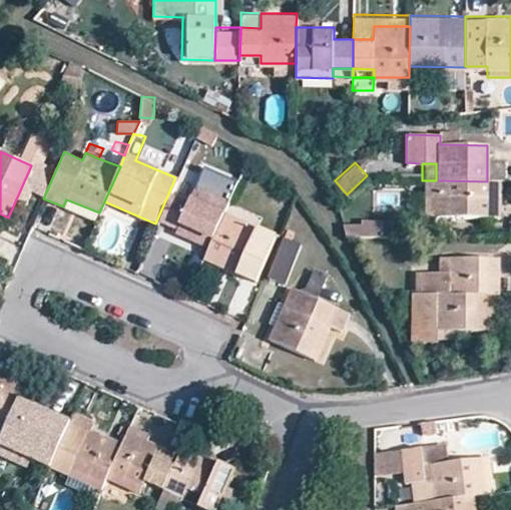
[(219,180),(200,172),(174,233),(206,248),(221,212),(229,192),(216,187),(219,180)]
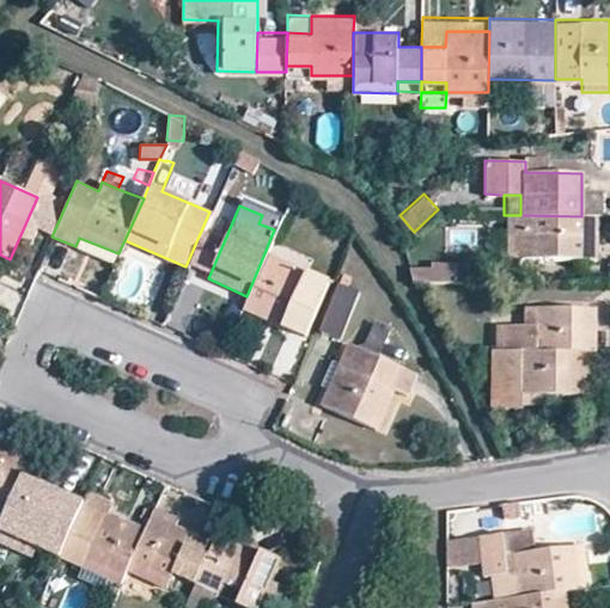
[(581,216),(520,215),(506,215),(506,256),(595,258),(596,216),(581,216)]
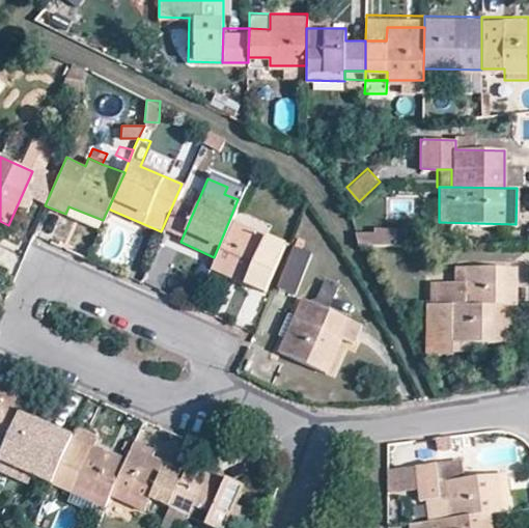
[(229,220),(214,257),(210,268),(262,292),(283,244),(229,220)]
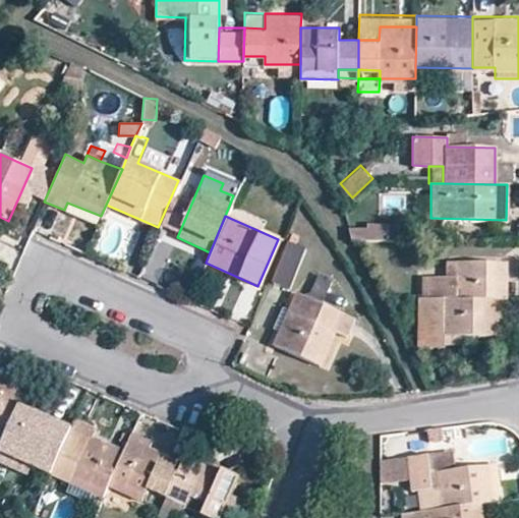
[(392,228),(392,240),(426,240),(426,223),(392,223),(392,228)]
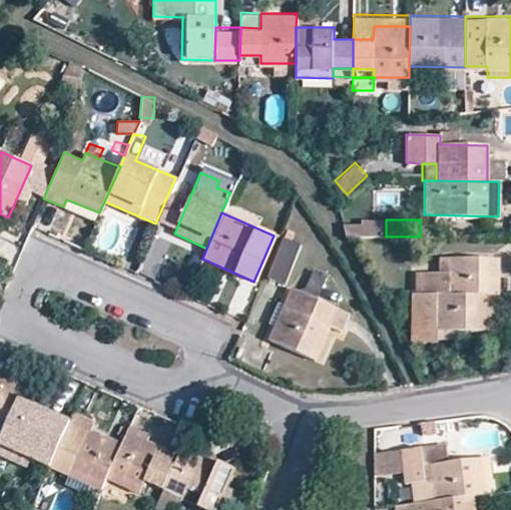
[(368,224),(368,230),(369,236),(386,236),(386,224),(368,224)]
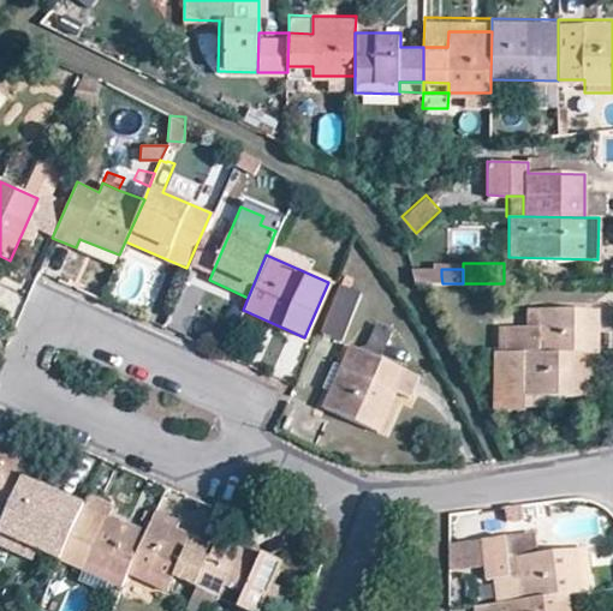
[(329,287),(313,330),(334,339),(352,295),(329,287)]
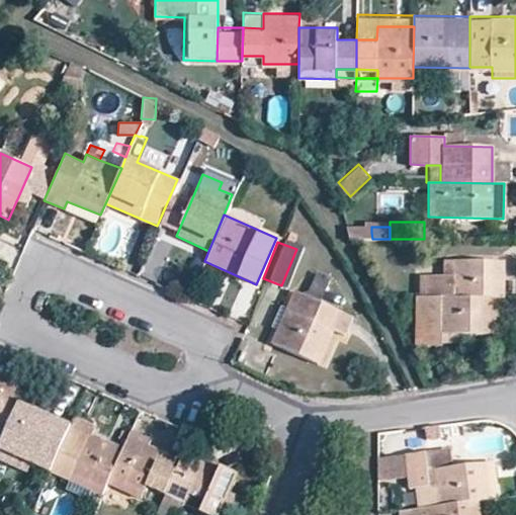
[(414,272),(414,296),(496,296),(502,297),(502,260),(452,260),(451,272),(414,272)]
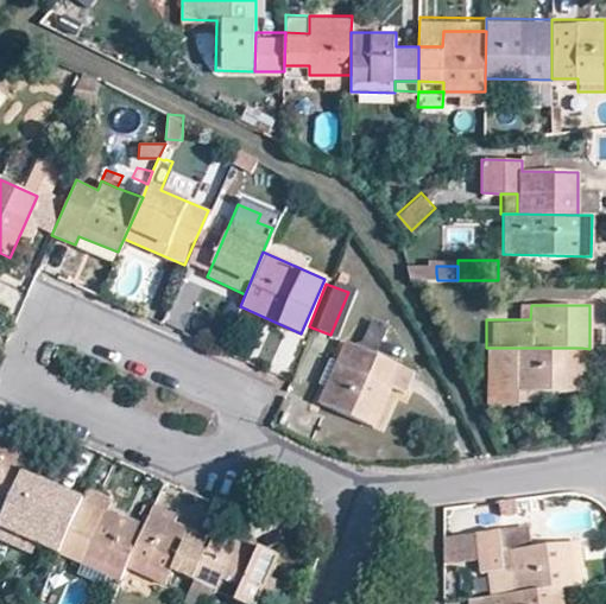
[(371,319),(358,347),(376,354),(387,325),(371,319)]
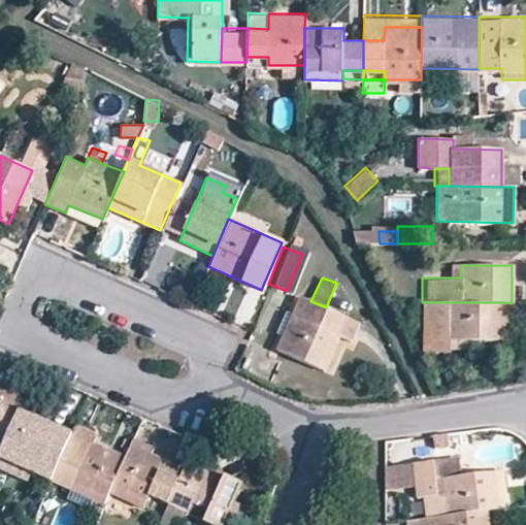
[(310,301),(298,296),(275,349),(332,373),(346,338),(337,335),(335,333),(342,316),(326,307),(310,301)]
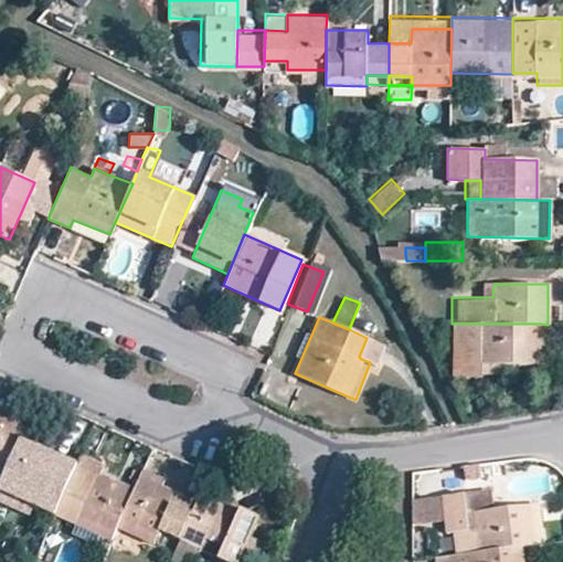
[(541,324),(452,324),(452,374),(479,377),(479,373),(479,363),(501,363),(541,363),(541,324)]
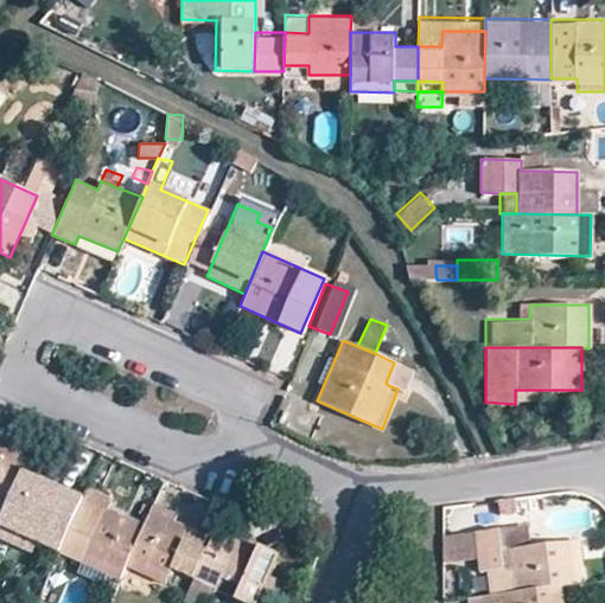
[(412,370),(394,363),(386,383),(388,385),(397,389),(402,391),(412,370)]
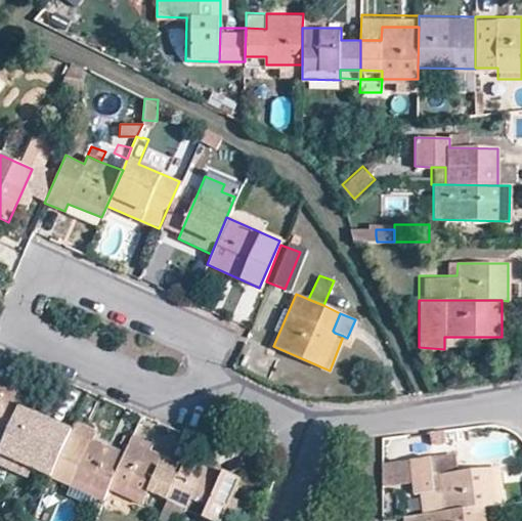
[(465,337),(444,337),(444,346),(464,347),(465,337)]
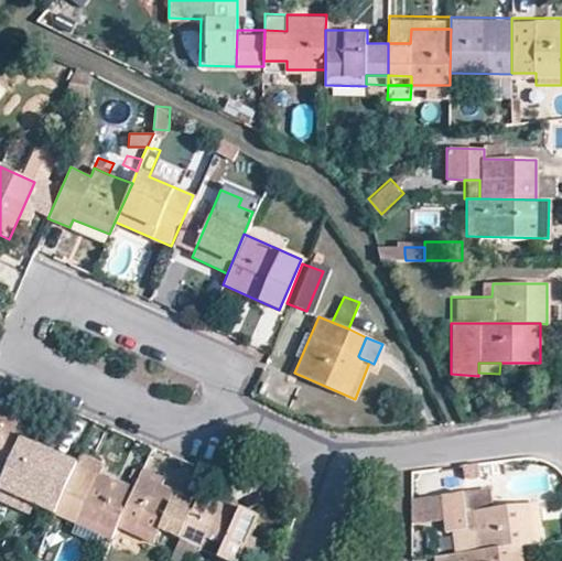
[(0,474),(1,475),(19,437),(23,423),(0,412),(0,474)]
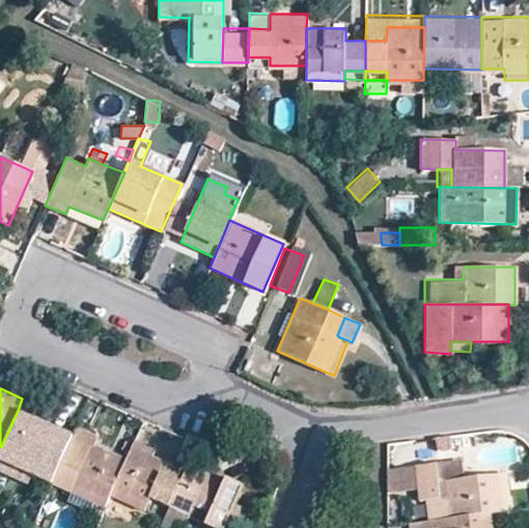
[(70,434),(18,411),(1,447),(0,449),(0,460),(16,467),(50,482),(70,434)]
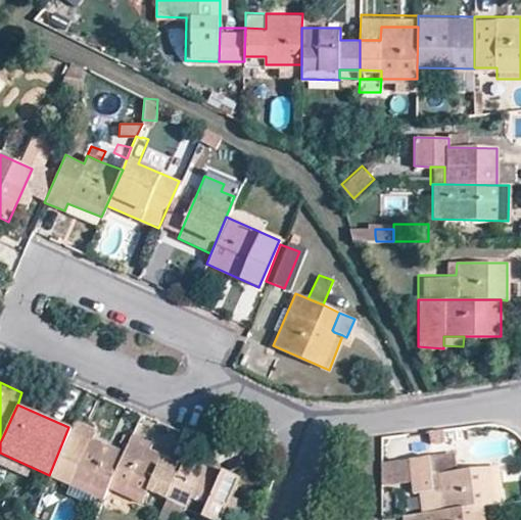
[(95,428),(74,418),(68,427),(49,475),(102,499),(106,487),(123,451),(91,437),(95,428)]
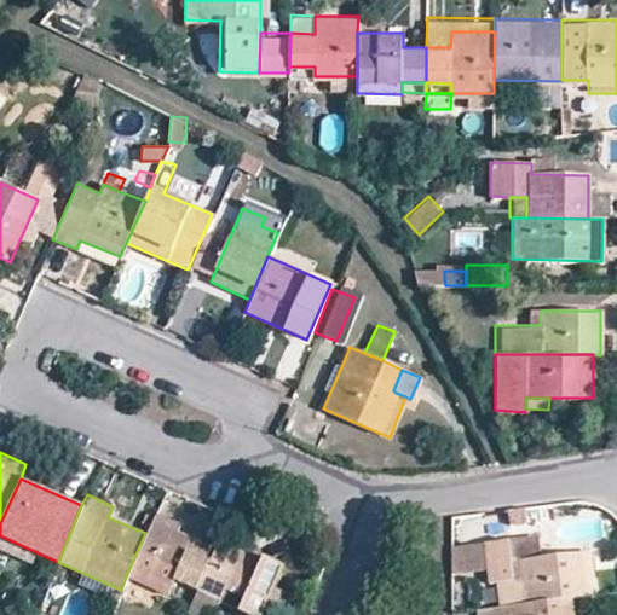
[(178,524),(154,514),(145,533),(126,576),(190,602),(194,593),(215,547),(174,531),(178,524)]
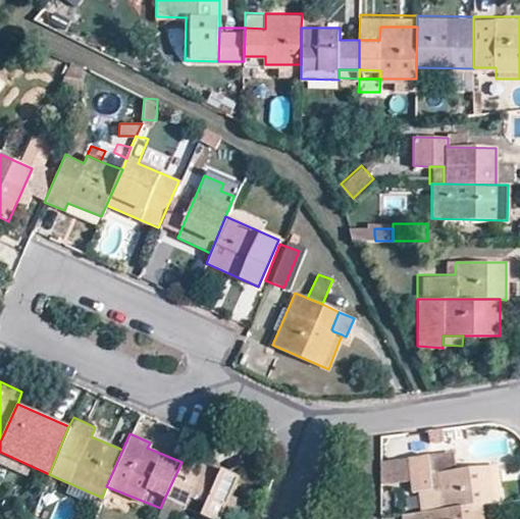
[(15,459),(0,452),(0,465),(11,470),(15,459)]
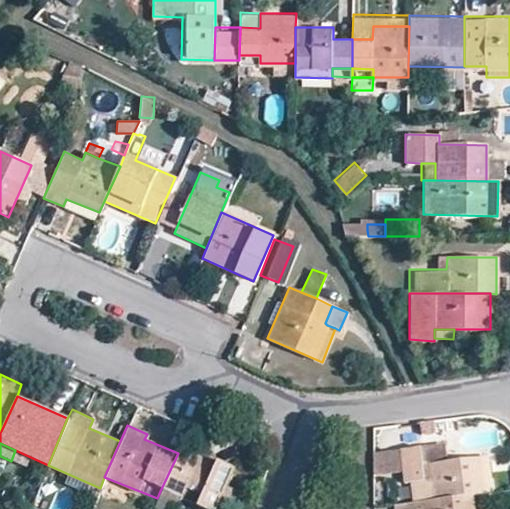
[(448,460),(446,443),(422,446),(424,463),(448,460)]
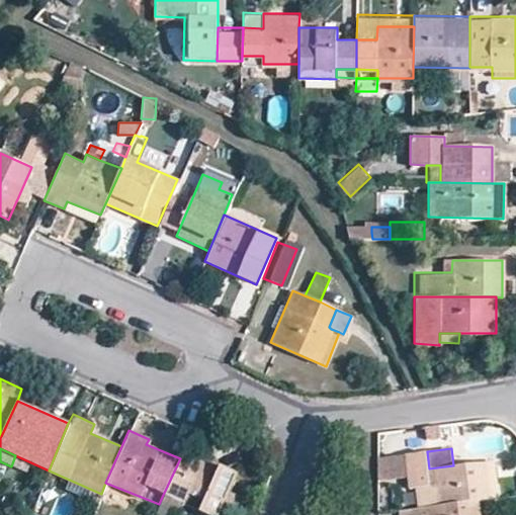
[(226,491),(234,473),(183,449),(180,458),(162,497),(202,514),(215,514),(219,506),(231,511),(238,496),(226,491)]
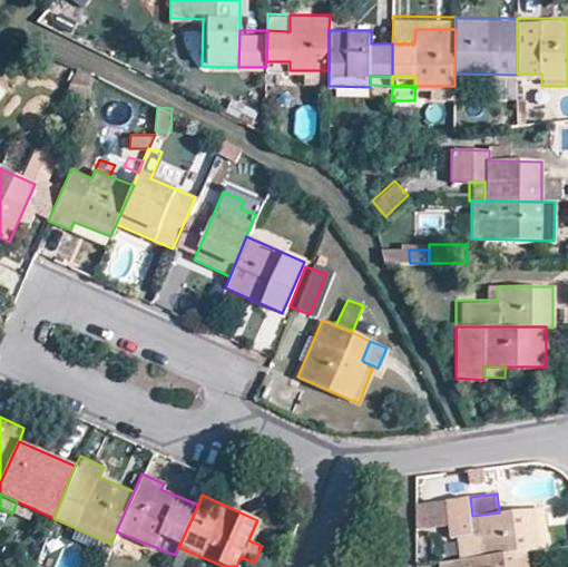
[(544,547),(539,507),(499,512),(472,516),(470,497),(418,504),(418,526),(447,522),(449,536),(454,536),(458,558),(525,550),(544,547)]
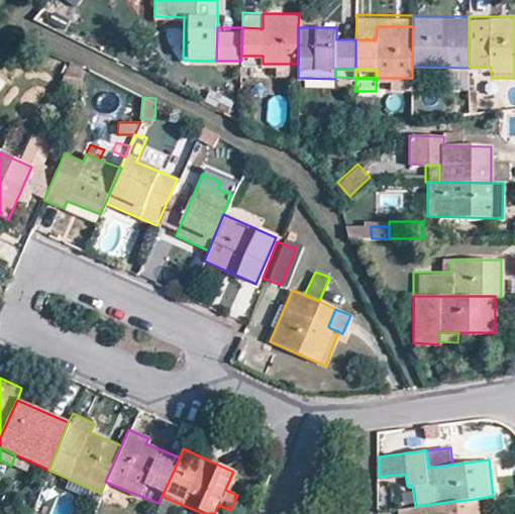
[(477,513),(476,499),(415,506),(405,508),(406,513),(477,513)]
